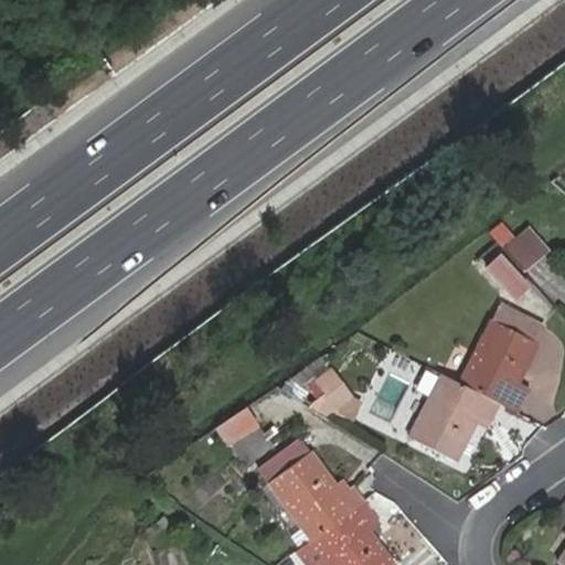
[(524,251),(513,259),(522,270),(533,263),(524,251)]
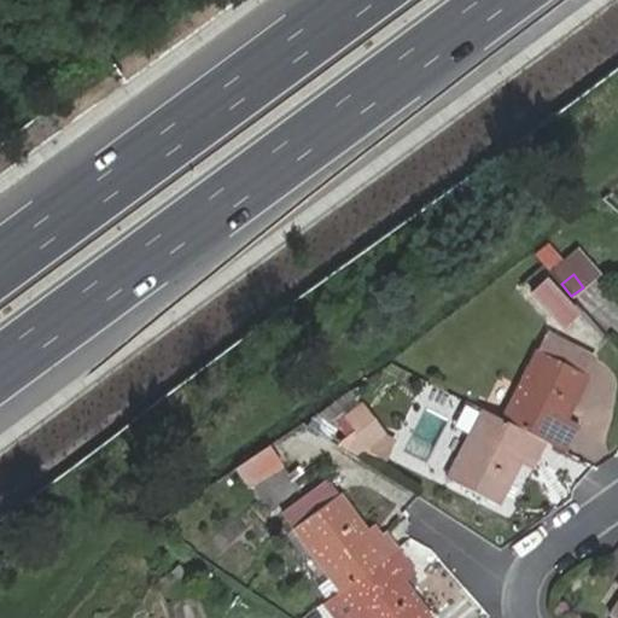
[(566,328),(583,309),(546,275),(529,295),(566,328)]
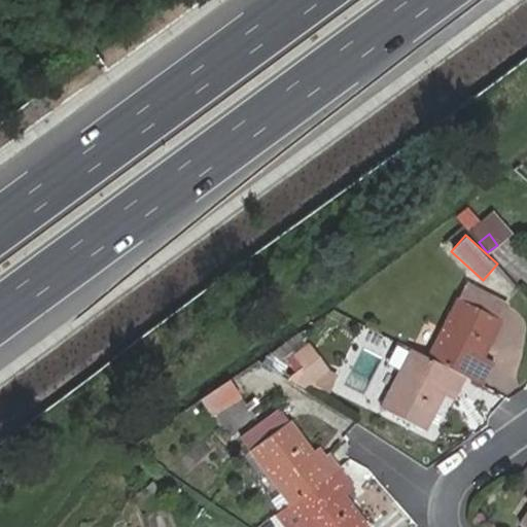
[(427,359),(464,378),(480,386),(488,372),(478,366),(500,324),(458,302),(427,359)]
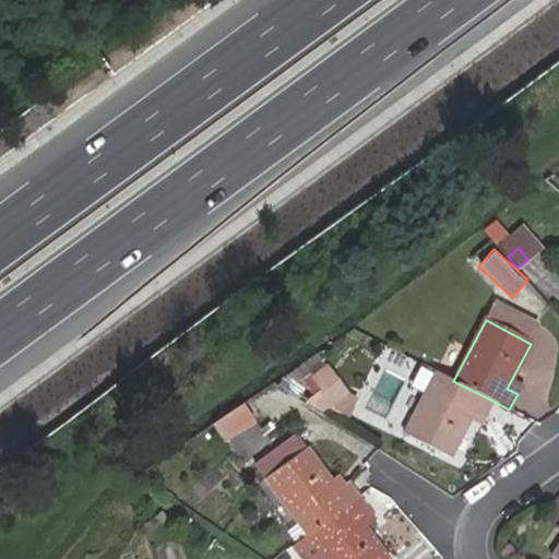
[(453,381),(437,373),(405,433),(452,456),(475,413),(484,416),(492,401),(453,381)]
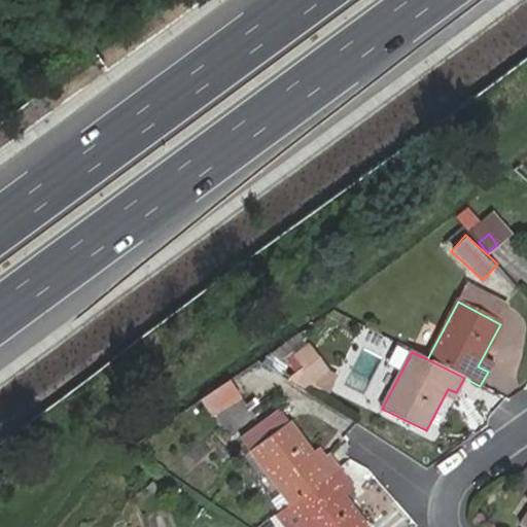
[(320,356),(292,377),(304,390),(331,371),(320,356)]
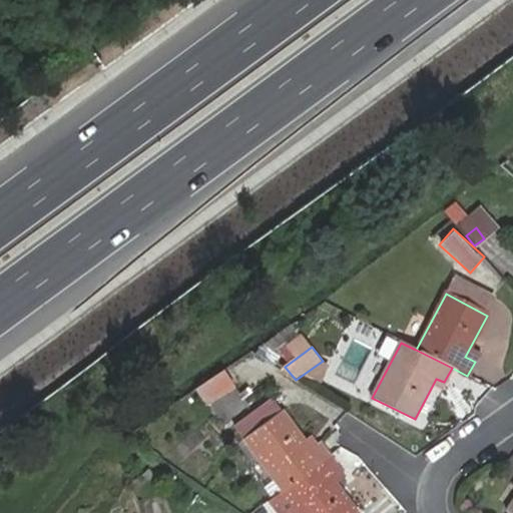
[(206,406),(235,387),(224,370),(195,389),(206,406)]
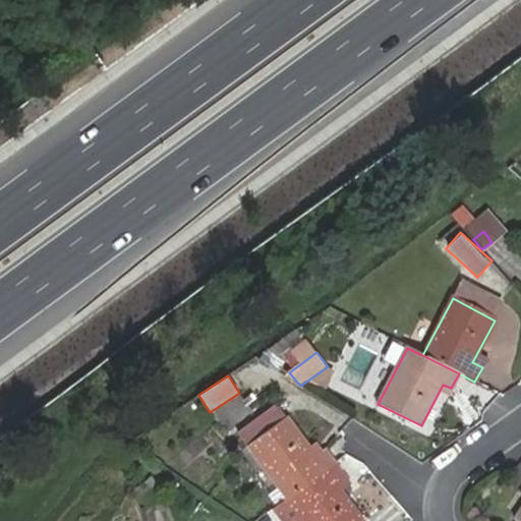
[(259,395),(227,419),(232,428),(265,403),(259,395)]
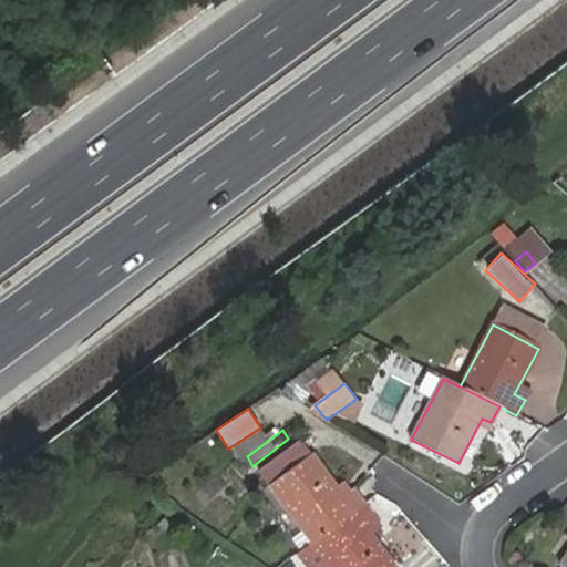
[(259,472),(270,487),(311,455),(301,441),(259,472)]
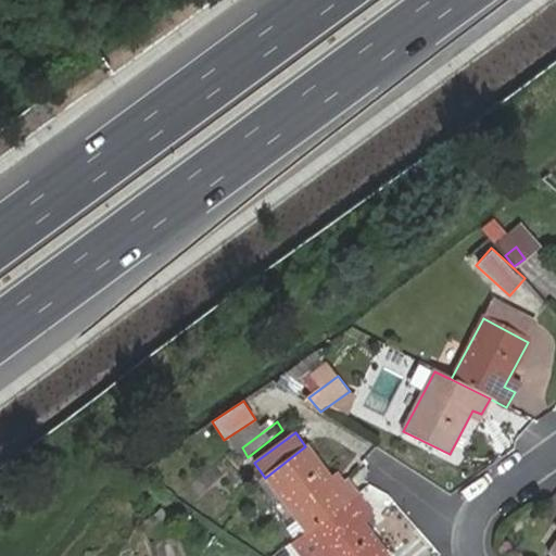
[(265,478),(305,532),(356,495),(346,481),(336,488),(305,446),(265,478)]
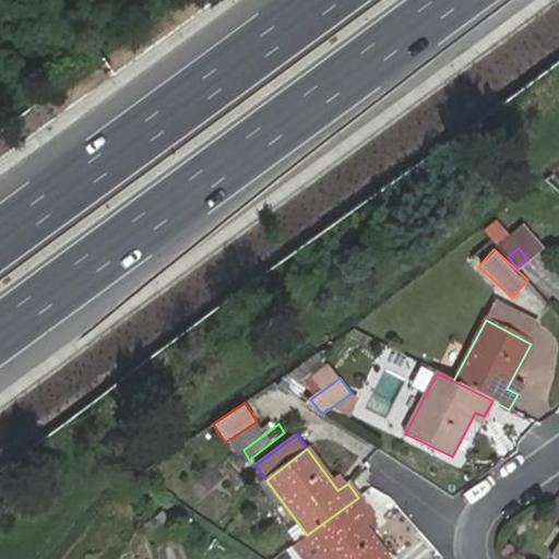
[(307,535),(293,546),(301,558),(323,558),(324,558),(387,558),(364,526),(358,519),(368,512),(358,498),(307,535)]
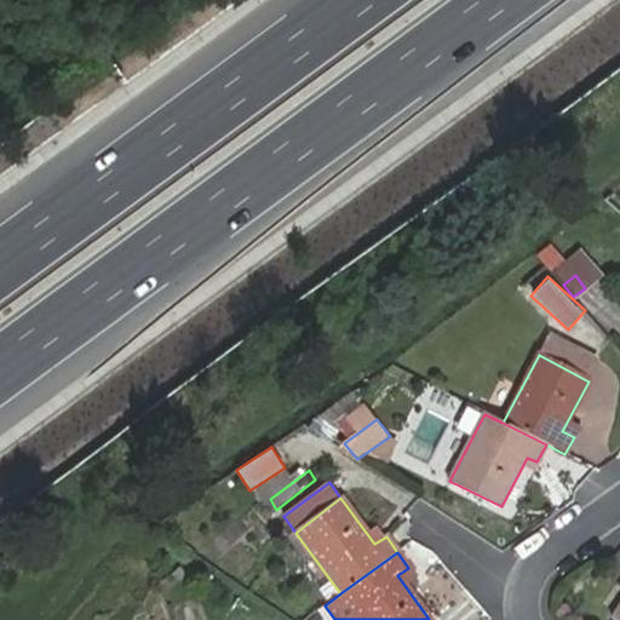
[(195,557),(165,581),(171,590),(201,566),(195,557)]
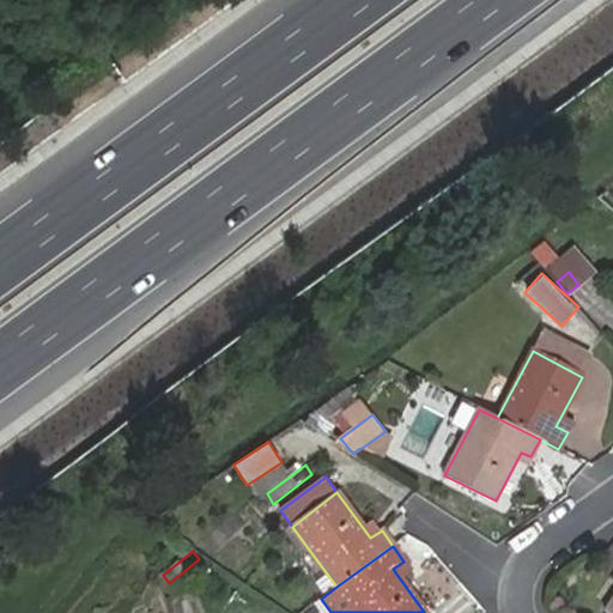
[(410,569),(404,562),(393,569),(399,577),(410,569)]
